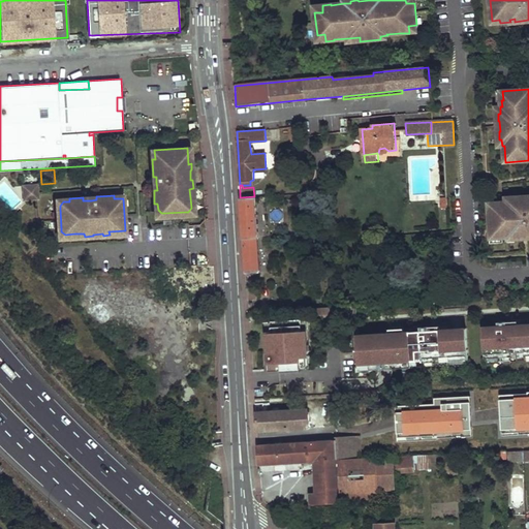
[(260,271),(255,196),(254,196),(240,197),(246,272),(260,271)]
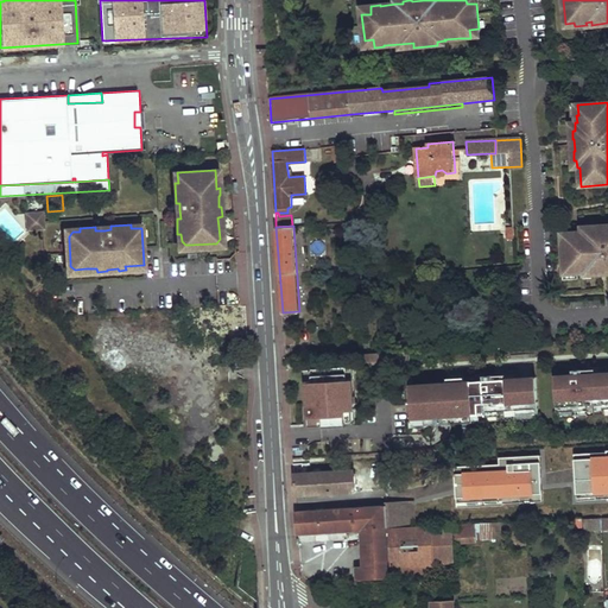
[(582,232),(562,233),(564,273),(584,272),(593,272),(593,274),(601,274),(601,272),(607,271),(607,226),(599,227),(599,226),(589,227),(589,232),(582,232)]
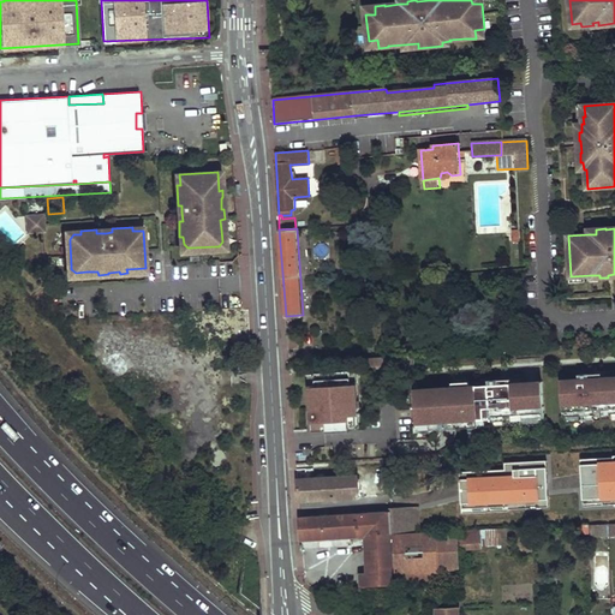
[(225,230),(221,230),(222,242),(219,246),(215,246),(215,250),(226,249),(225,230)]
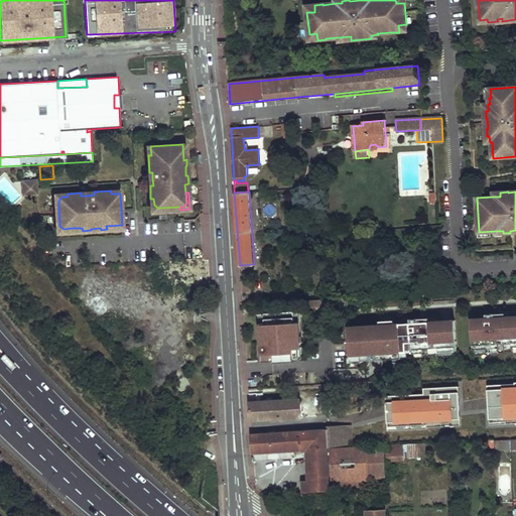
[(55,204),(58,204),(58,201),(61,197),(68,197),(68,194),(54,195),(55,204)]
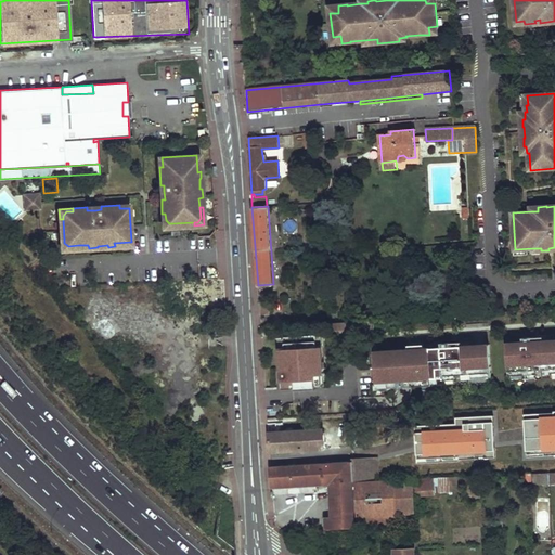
[(172,223),(169,223),(166,220),(165,214),(162,214),(163,228),(172,227),(172,223)]
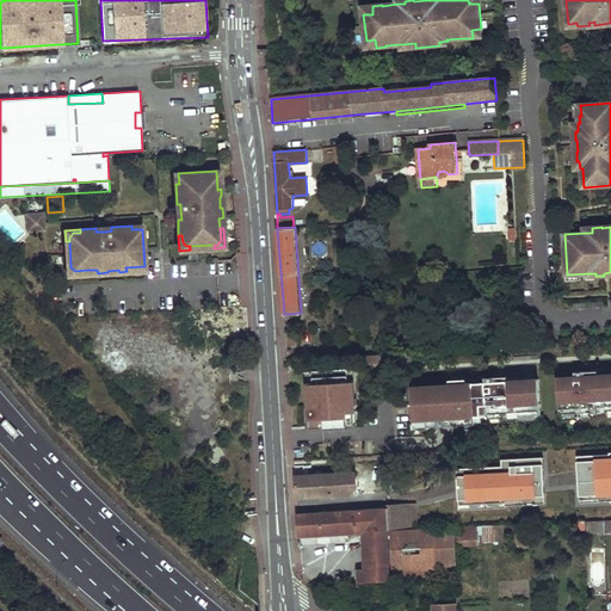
[(71,264),(67,264),(68,275),(87,273),(86,270),(75,271),(71,267),(71,264)]
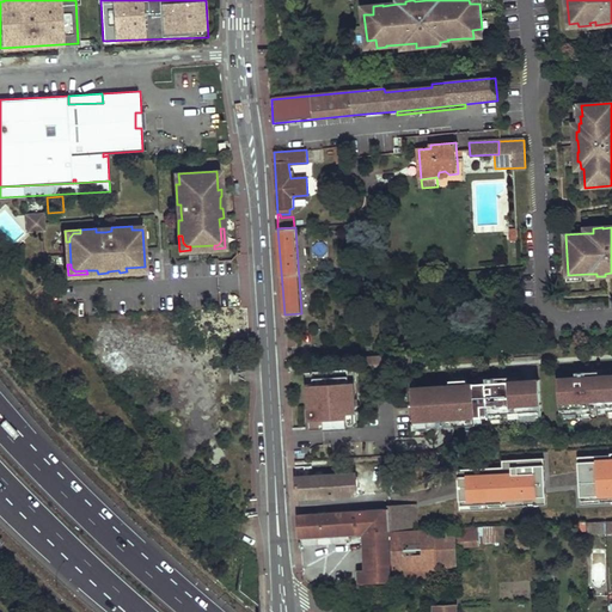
[(298,344),(297,324),(285,324),(287,346),(298,344)]
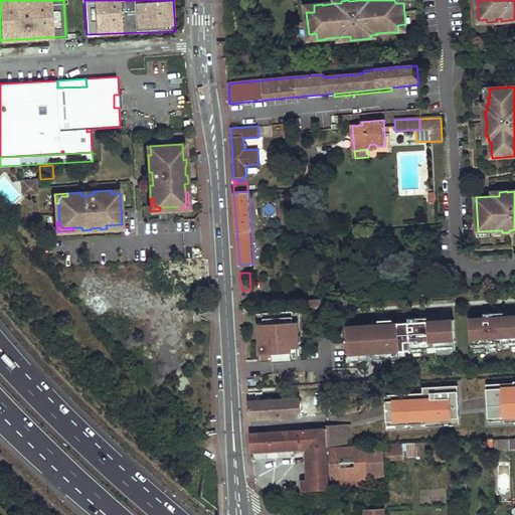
[(347,298),(307,301),(308,307),(348,305),(347,298)]
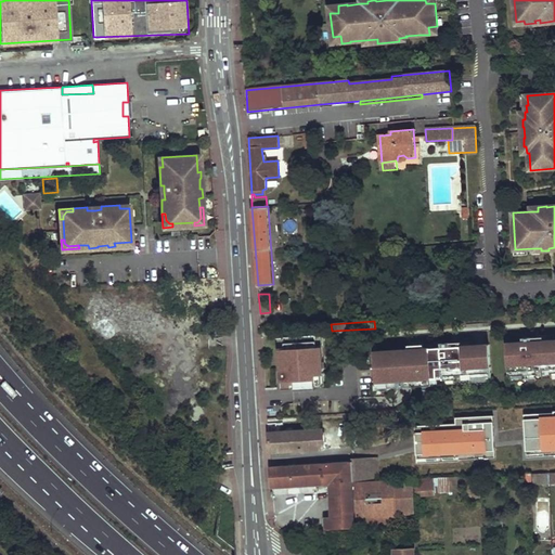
[(317,347),(315,335),(284,337),(285,348),(280,349),(281,366),(282,366),(283,370),(281,370),(282,389),(324,386),(323,370),(319,370),(319,362),(322,361),(321,347),(317,347)]
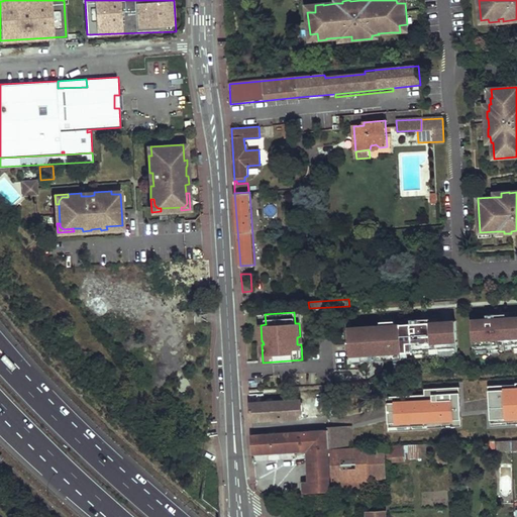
[(487,319),(472,320),(474,350),(476,350),(490,349),(490,353),(516,350),(516,317),(503,318),(498,319),(498,314),(487,315),(487,319)]
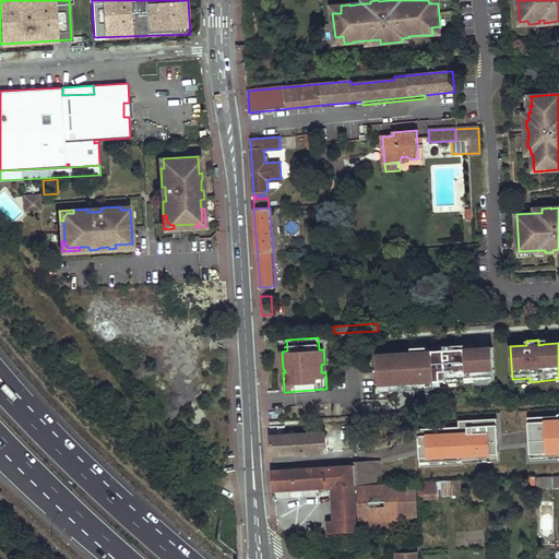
[(412,353),(381,354),(382,367),(378,367),(380,388),(380,389),(392,388),(392,392),(393,392),(426,390),(441,389),(442,389),(441,384),(447,383),(459,383),(459,387),(474,385),(474,382),(492,381),(495,380),(492,347),(474,348),(458,349),(458,345),(444,346),(444,349),(428,351),(428,347),(412,348),(412,353)]
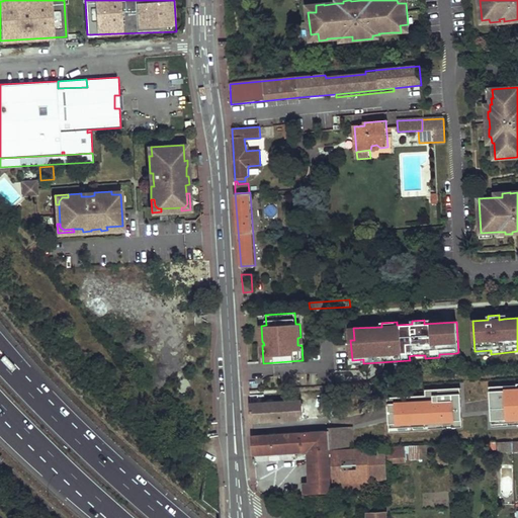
[(517,420),(517,382),(488,383),(489,421),(517,420)]
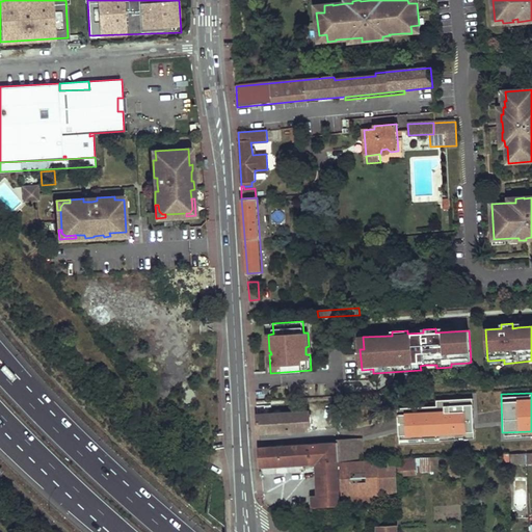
[(436,398),(436,408),(398,409),(399,439),(440,437),(440,441),(474,440),(473,398),(436,398)]
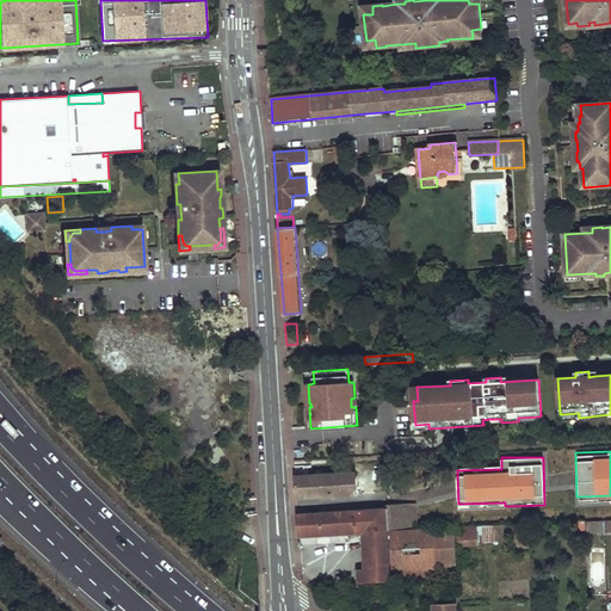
[(356,485),(355,471),(296,475),(297,497),(319,495),(320,511),(344,511),(343,503),(351,503),(351,506),(360,505),(360,503),(370,503),(369,485),(356,485)]
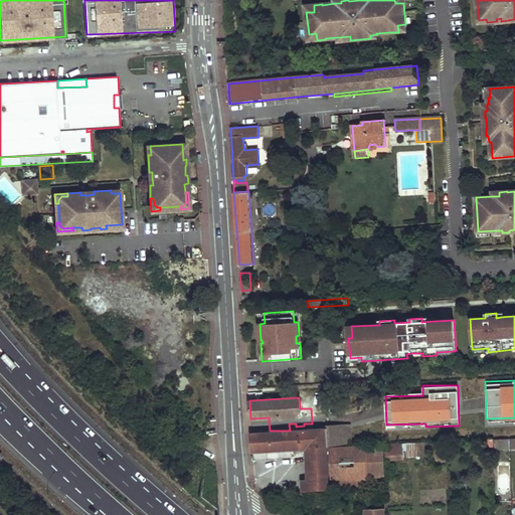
[(329,447),(328,428),(290,431),(270,431),(250,432),(251,451),(287,449),(307,448),(308,481),(303,482),(303,491),(314,491),(329,490),(328,447),(329,447)]
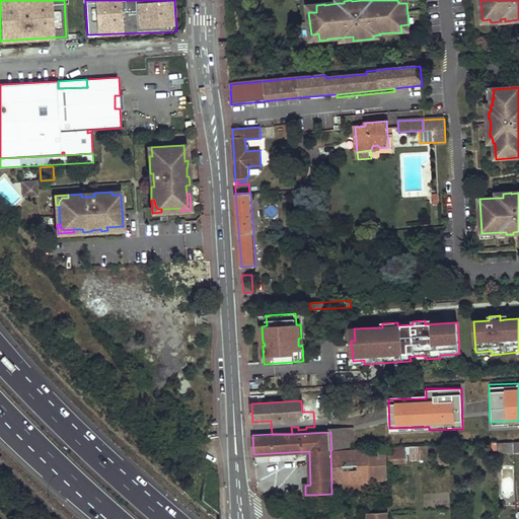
[(512,453),(512,442),(499,443),(500,453),(512,453)]
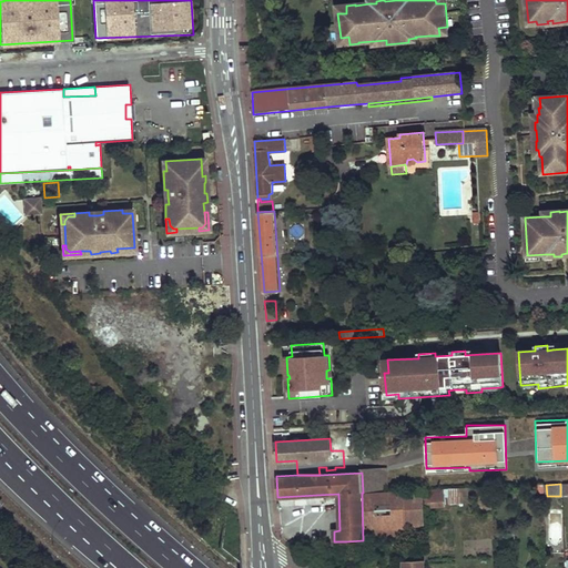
[(443,489),(424,490),(424,492),(424,507),(444,506),(443,489)]
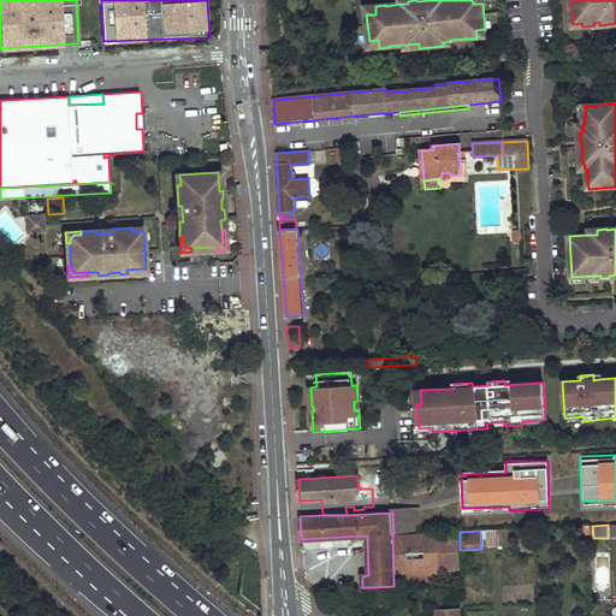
[(460,550),(460,533),(395,537),(397,581),(439,580),(440,573),(461,572),(460,550)]
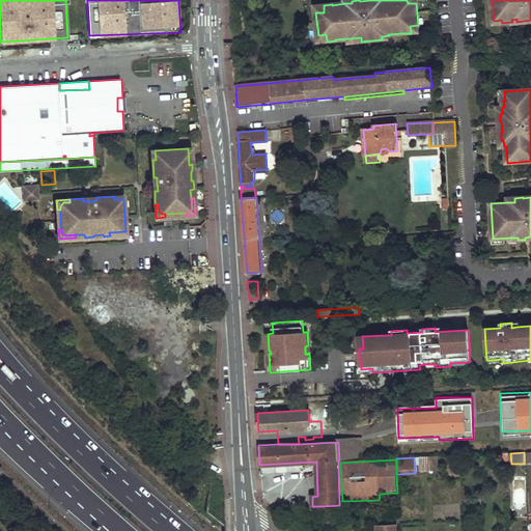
[(396,530),(396,518),(380,518),(380,526),(376,526),(376,530),(396,530)]
